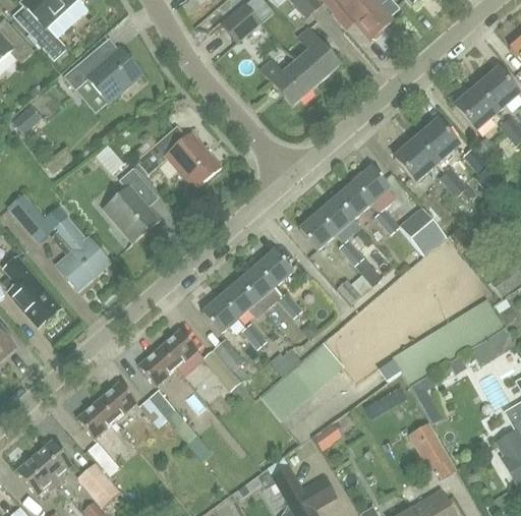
[(52,59),(55,56),(65,47),(56,37),(87,9),(81,3),(82,3),(79,0),(20,0),(19,1),(39,22),(27,33),(52,59)]
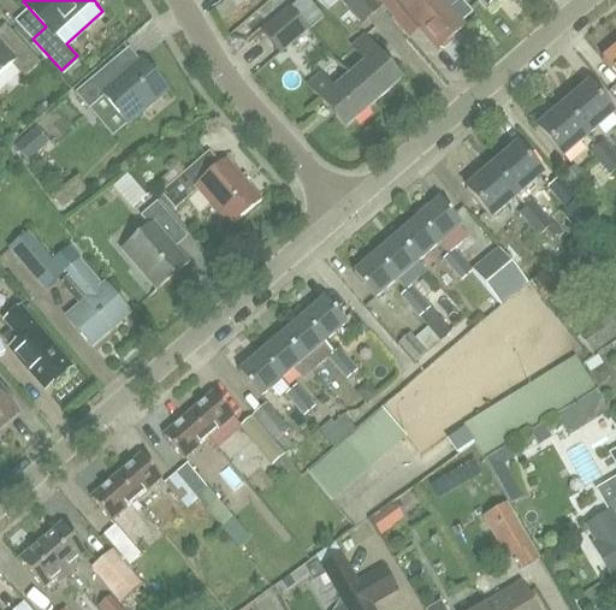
[(344,0),(362,21),(381,4),(378,0),(344,0)]
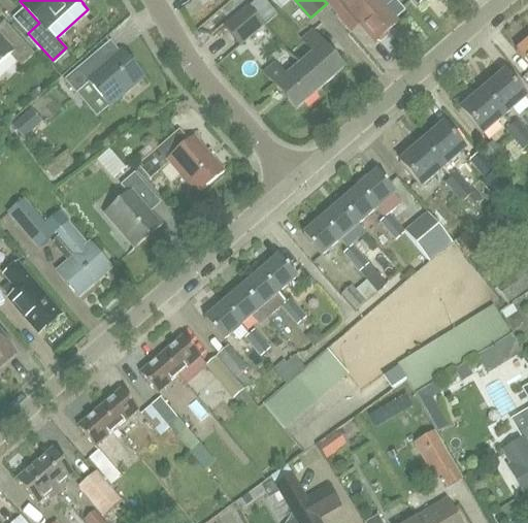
[(326,0),(337,12),(345,5),(349,2),(347,0),(326,0)]
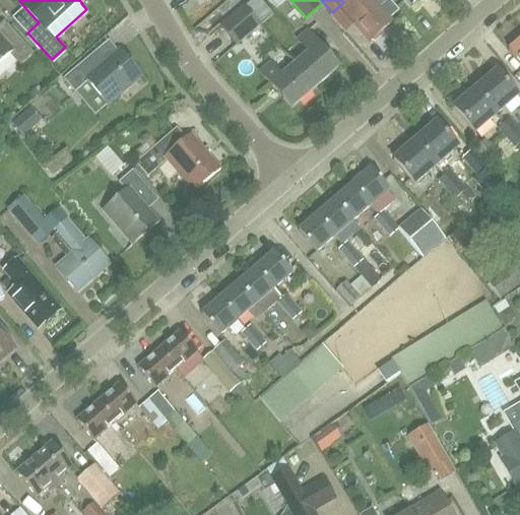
[(341,0),(343,2),(340,5),(369,38),(371,37),(375,38),(381,31),(380,28),(392,18),(376,0),(341,0)]
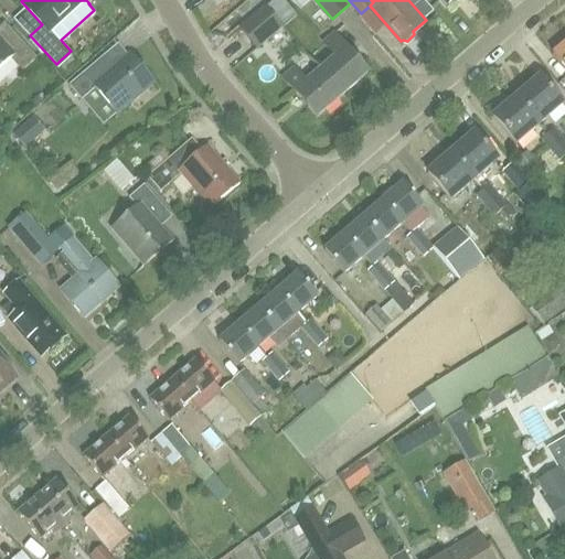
[(257,45),(284,23),(266,2),(240,24),(257,45)]
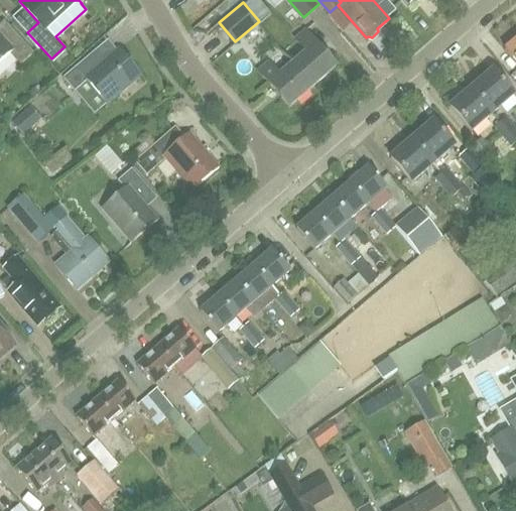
[(18,61),(31,50),(7,24),(0,30),(0,57),(8,50),(18,61)]
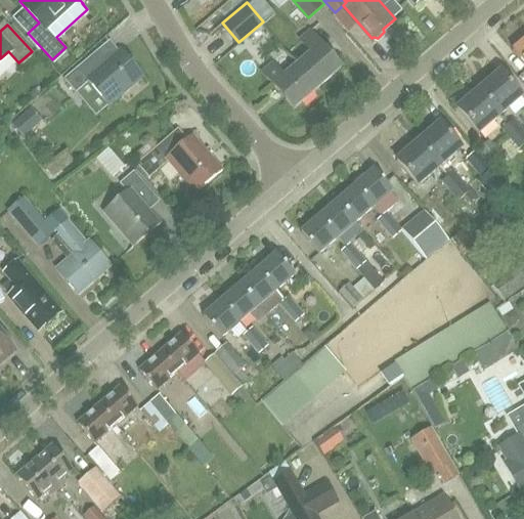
[(310,49),(296,61),(316,85),(340,65),(307,28),(298,36),(310,49)]
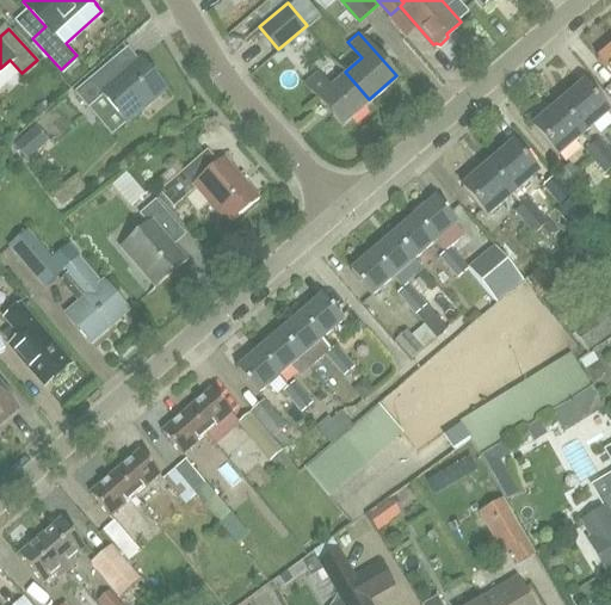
[(610,42),(597,55),(610,71),(610,42)]
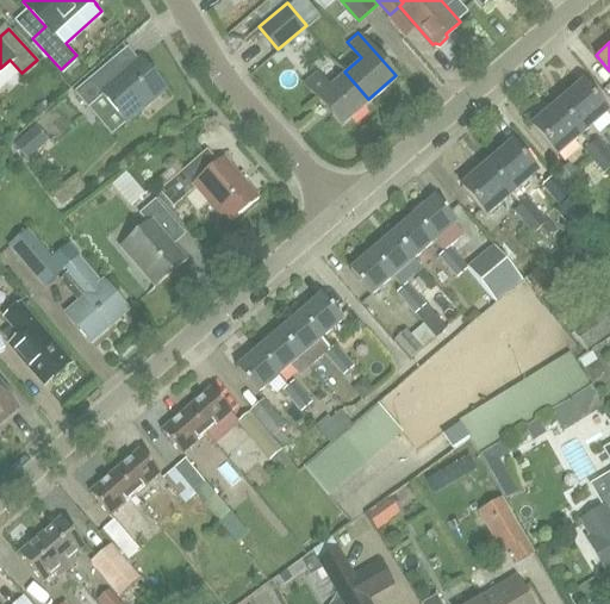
[(107,60),(75,87),(74,88),(87,104),(101,92),(124,119),(166,85),(139,54),(117,73),(107,60)]
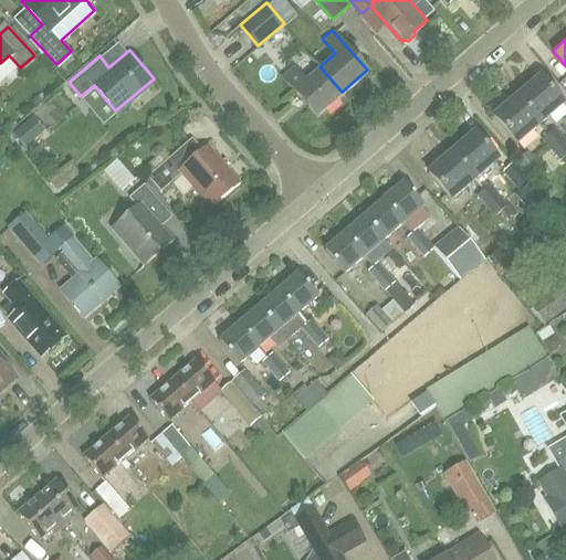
[(316,114),(342,92),(320,66),(304,80),(292,65),(282,74),(316,114)]
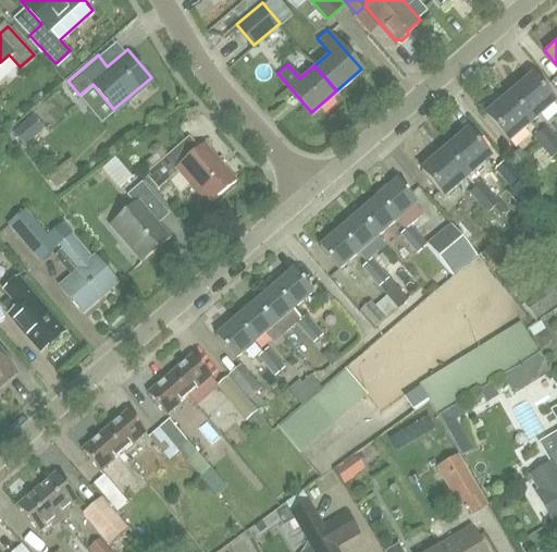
[(532,72),(509,92),(532,118),(555,98),(532,72)]
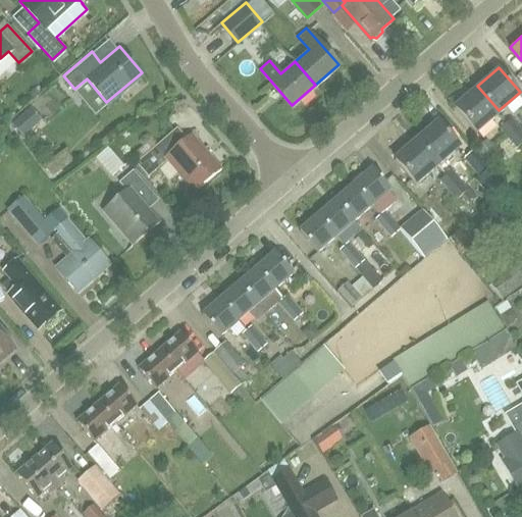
[(499,110),(477,86),(456,104),(476,128),(499,110)]
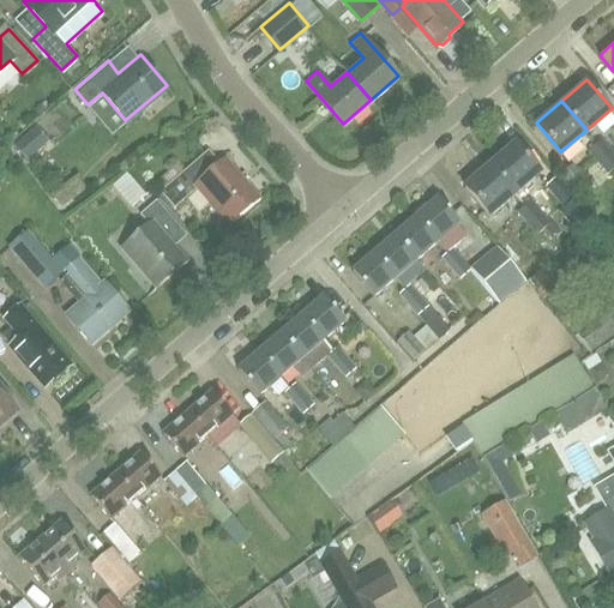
[(38,160),(61,142),(53,131),(30,150),(38,160)]
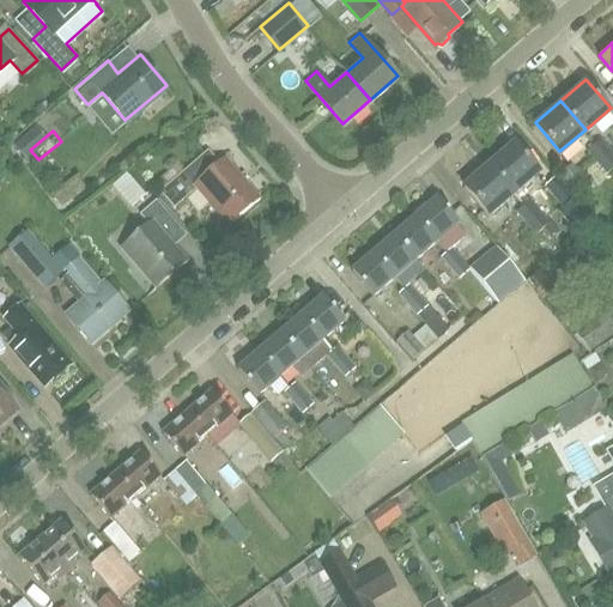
[(607,170),(612,164),(612,149),(601,135),(587,147),(607,170)]
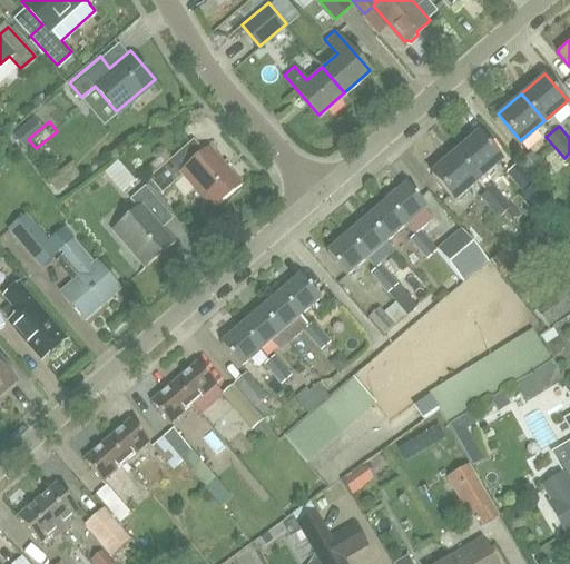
[(479,130),(455,149),(478,177),(487,188),(494,181),(485,170),(502,157),(479,130)]
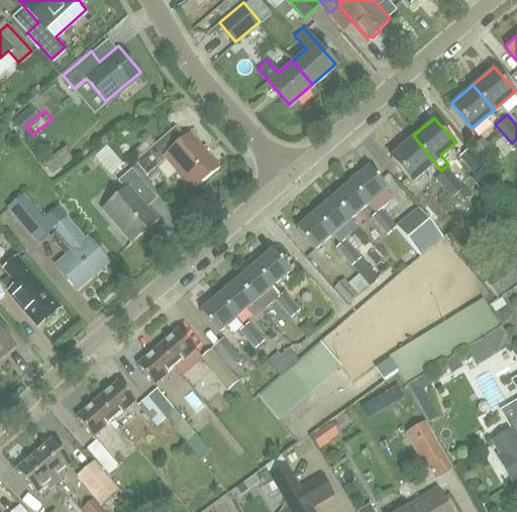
[(193,187),(218,165),(189,130),(167,148),(158,138),(134,159),(145,172),(165,155),(193,187)]
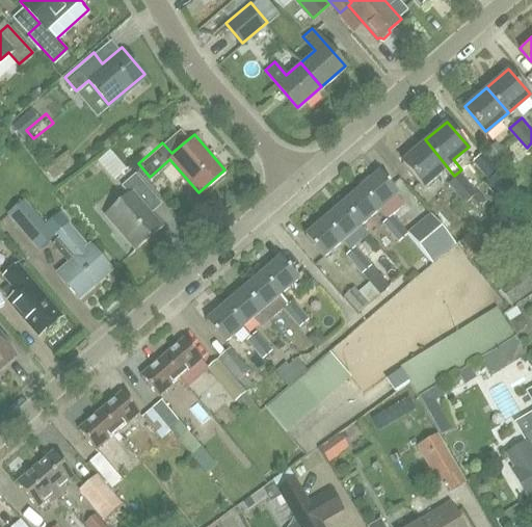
[(497,138),(484,149),(500,168),(512,157),(497,138)]
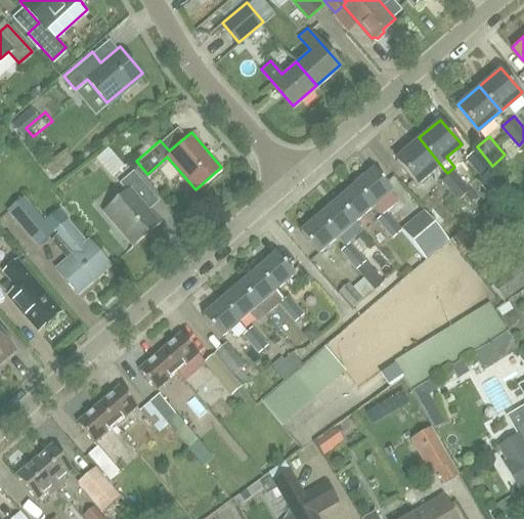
[(439,163),(419,137),(397,156),(418,181),(439,163)]
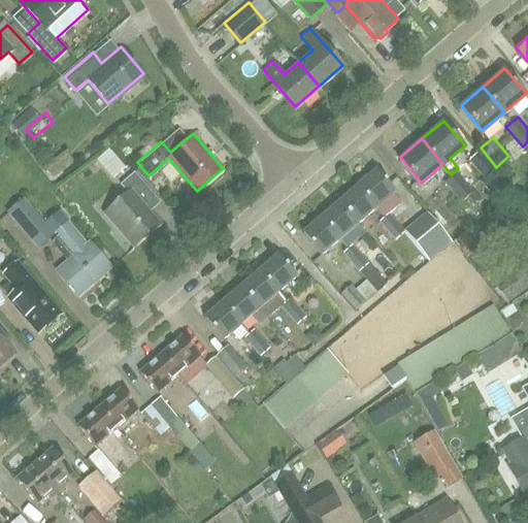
[(120,146),(107,155),(122,175),(134,167),(120,146)]
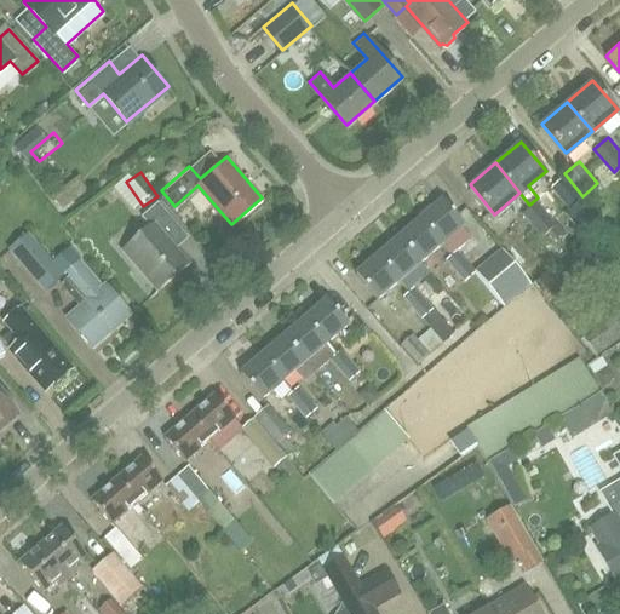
[(598,214),(595,210),(583,196),(564,173),(551,185),(570,207),(566,211),(581,229),(598,214)]
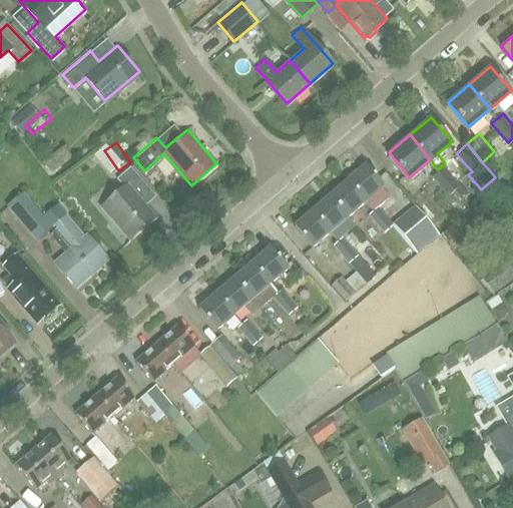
[(348,177),(367,198),(385,182),(366,161),(348,177)]
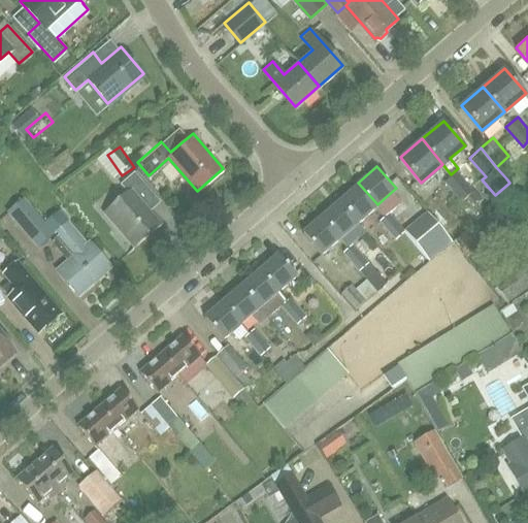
[(451,174),(468,194),(474,188),(458,168),(451,174)]
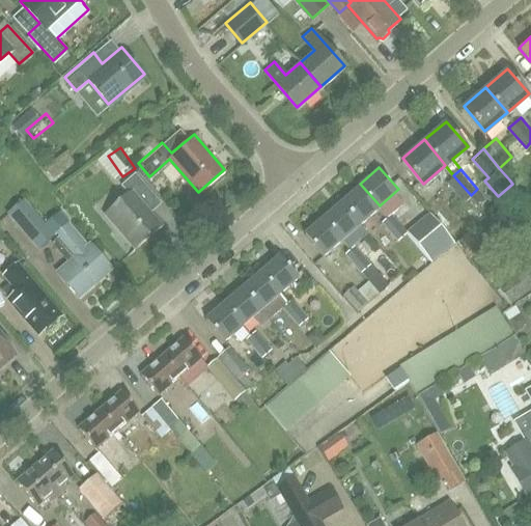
[(134,247),(161,223),(144,203),(156,194),(135,170),(120,183),(128,191),(104,211),(134,247)]
